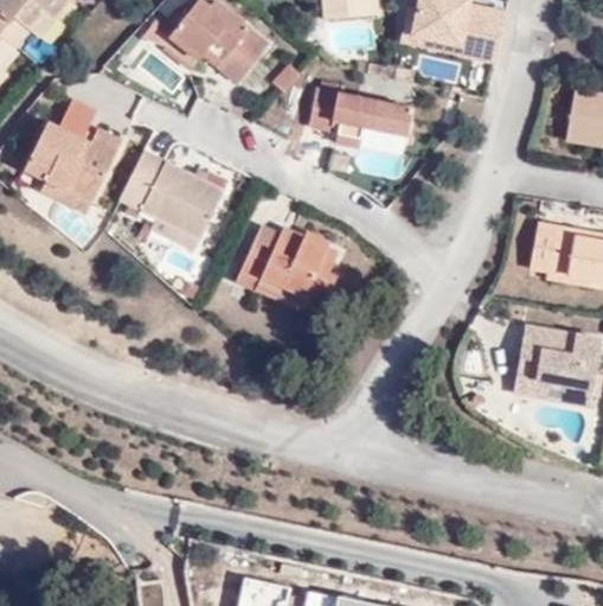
[(0,31),(19,48),(46,11),(56,18),(70,0),(0,0),(0,31)]
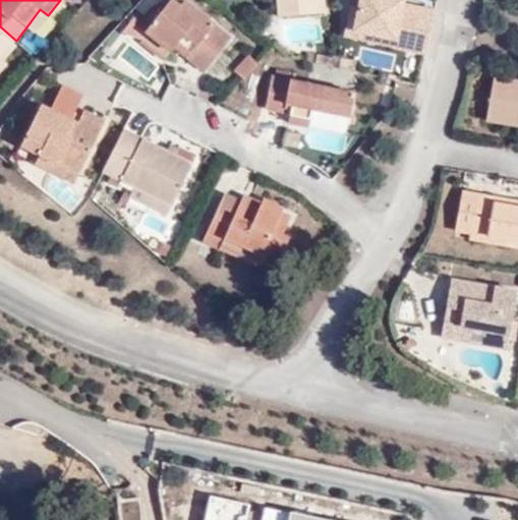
[(163,52),(173,41),(177,35),(193,48),(188,53),(203,65),(228,31),(190,0),(176,0),(175,2),(171,0),(166,0),(150,21),(137,10),(126,24),(163,52)]
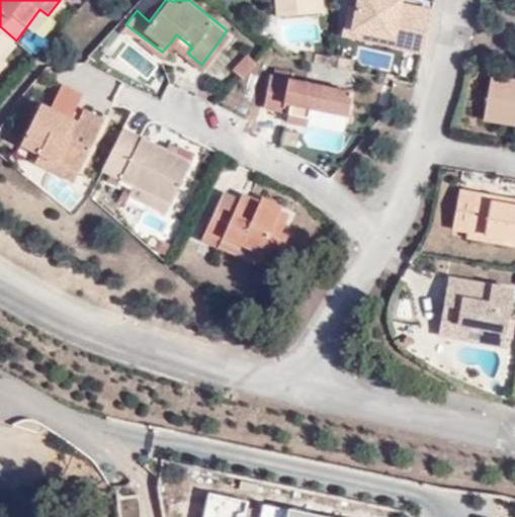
[(272,0),(273,18),(321,15),(319,0),(272,0)]
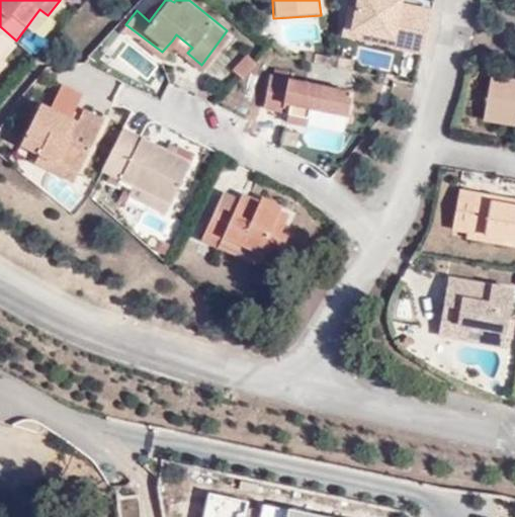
[(353,0),(345,38),(392,49),(393,39),(357,30),(363,0),(353,0)]
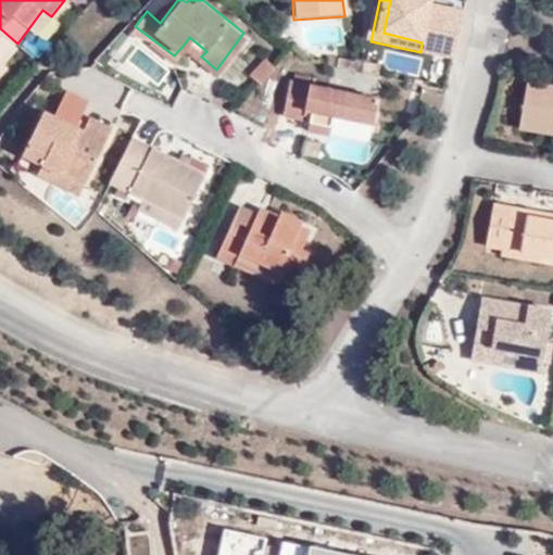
[(420,52),(450,59),(460,15),(434,9),(423,7),(423,0),(390,0),(384,33),(422,42),(420,52)]
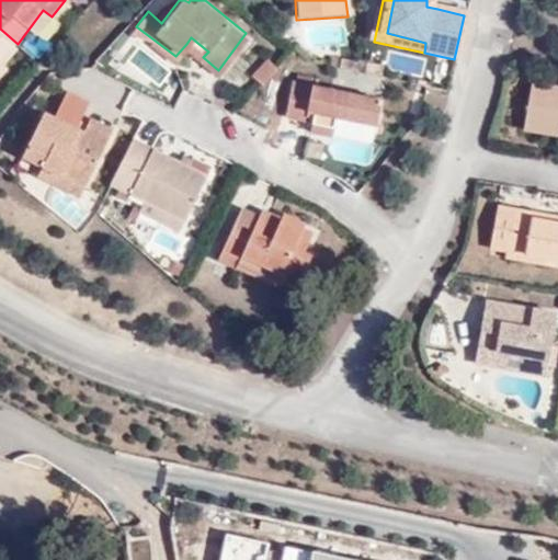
[(437,0),(426,0),(426,7),(437,9),(437,0)]
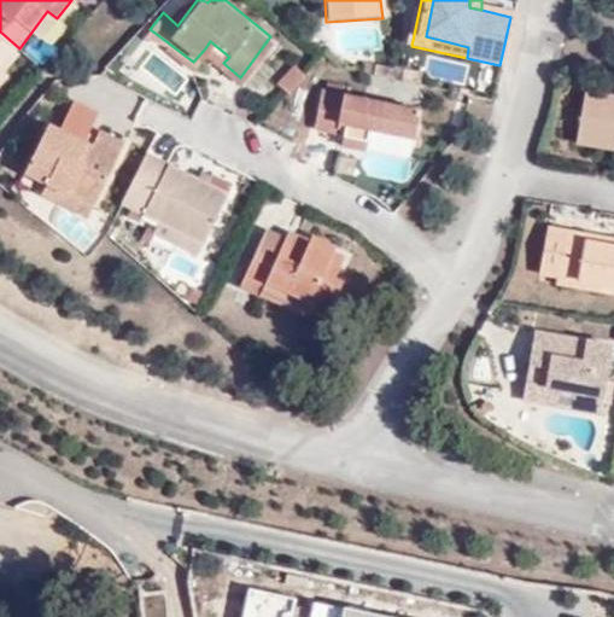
[(9,70),(24,52),(19,48),(0,31),(0,89),(12,75),(9,70)]
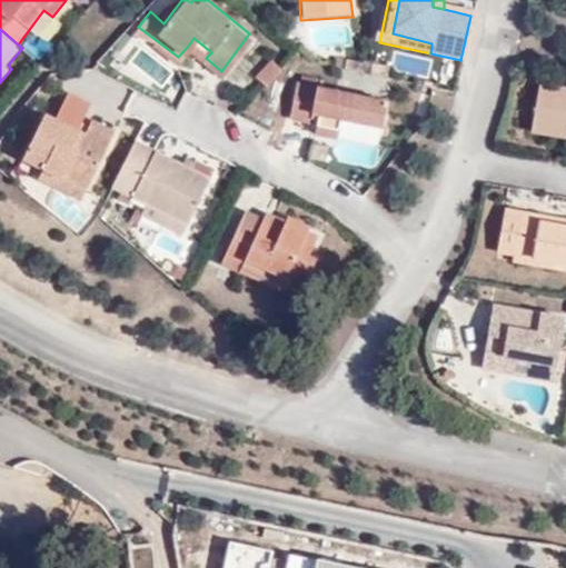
[(194,38),(189,45),(206,58),(211,52),(194,38)]
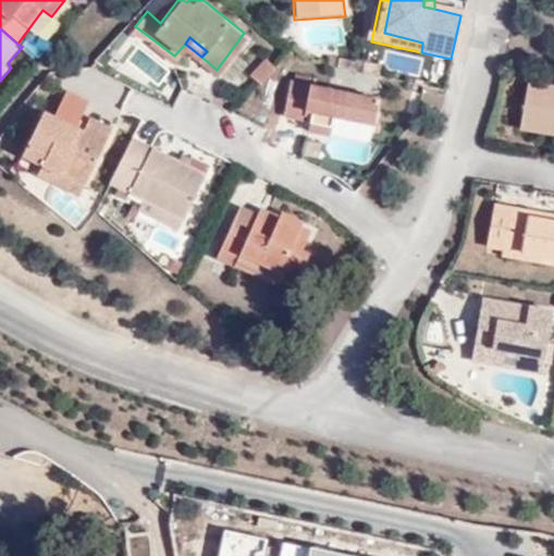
[(383,49),(378,68),(414,76),(418,58),(383,49)]
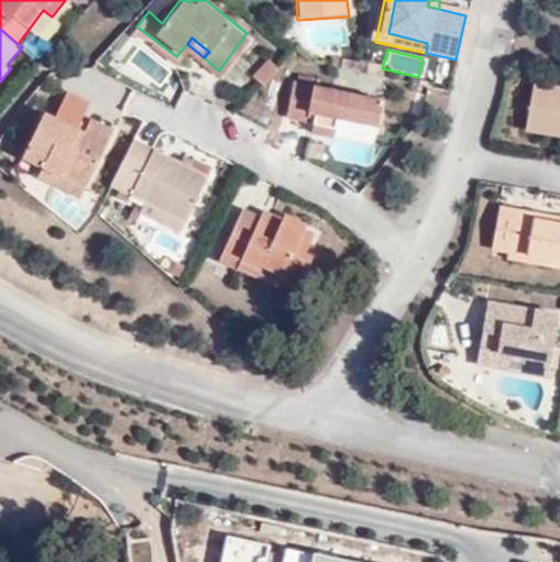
[(273,67),(264,57),(246,74),(257,84),(273,67)]
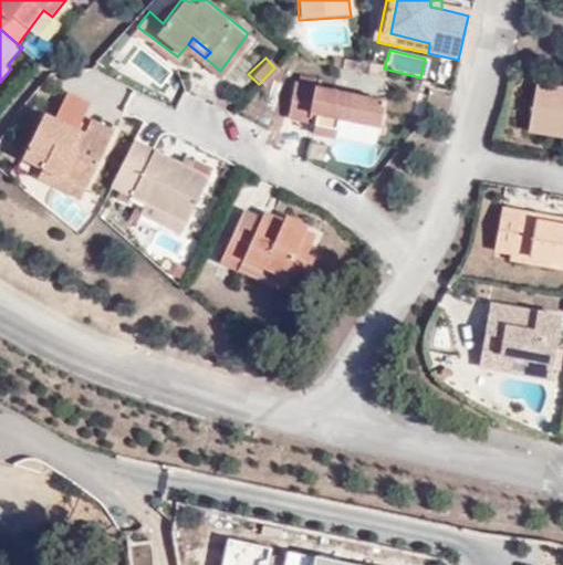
[(562,84),(535,80),(527,129),(562,136),(562,84)]
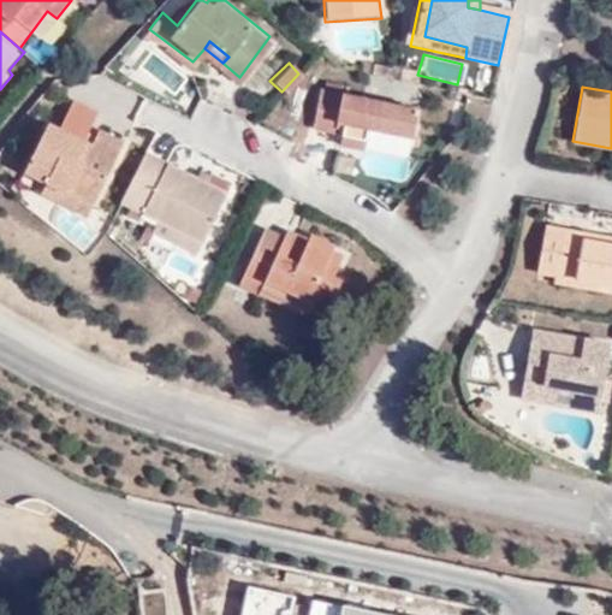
[(368,152),(369,145),(372,132),(417,137),(421,107),(322,93),(316,136),(336,139),(339,128),(356,130),(352,151),(368,152)]
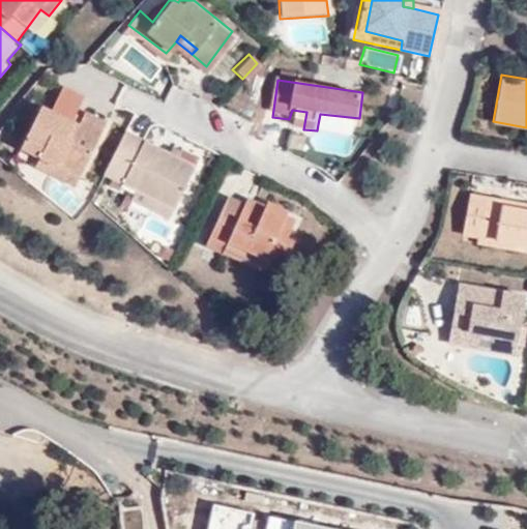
[(109,122),(90,113),(85,123),(74,118),(79,107),(85,94),(66,85),(54,108),(44,103),(26,137),(46,147),(40,157),(81,177),(109,122)]
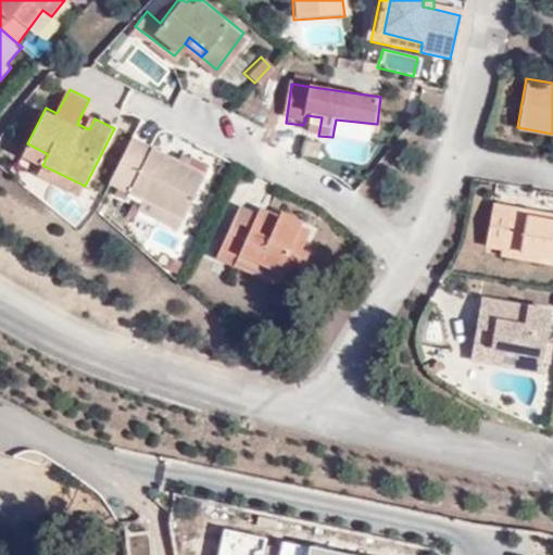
[(89,129),(95,118),(83,112),(77,124),(89,129)]
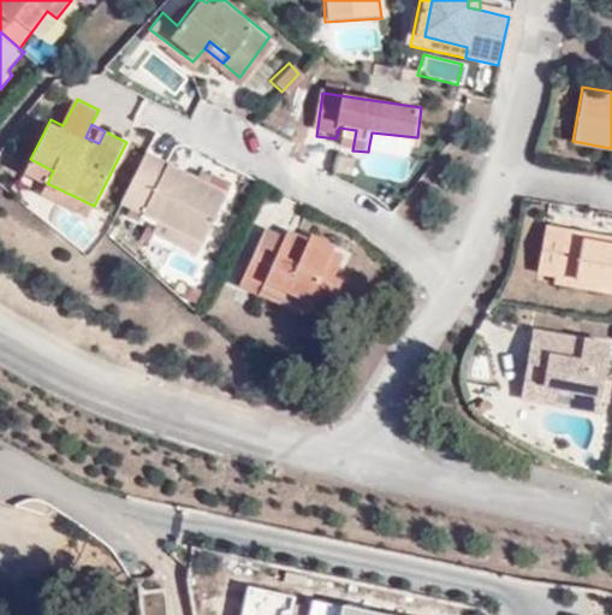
[(372,132),(369,145),(415,152),(417,137),(372,132)]
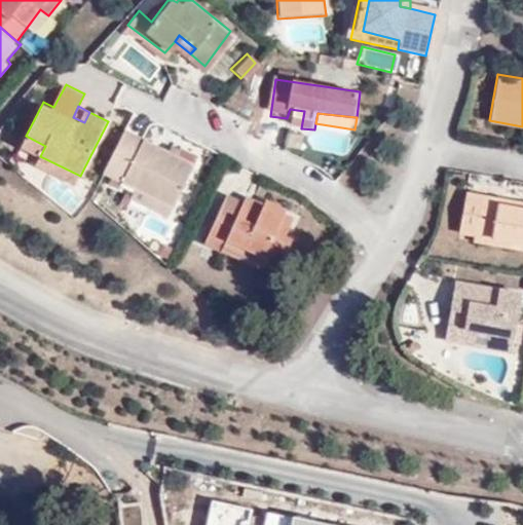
[(124,130),(104,172),(171,207),(192,165),(124,130)]
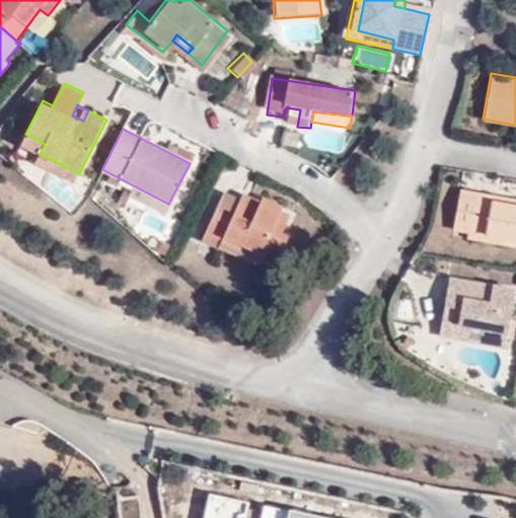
[(45,144),(25,134),(16,153),(35,163),(40,154),(45,144)]
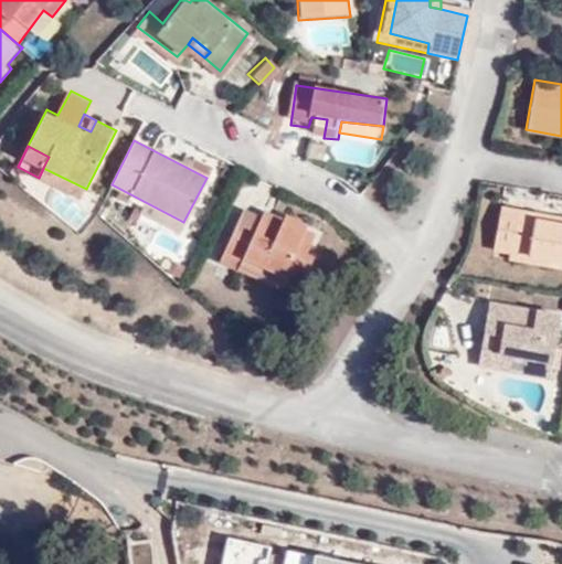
[(81,200),(86,189),(43,168),(39,178),(81,200)]
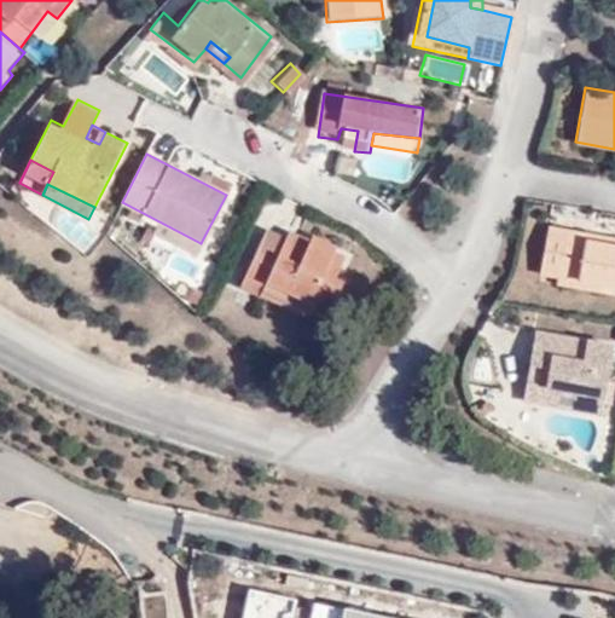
[(201,243),(157,221),(152,231),(195,254),(201,243)]
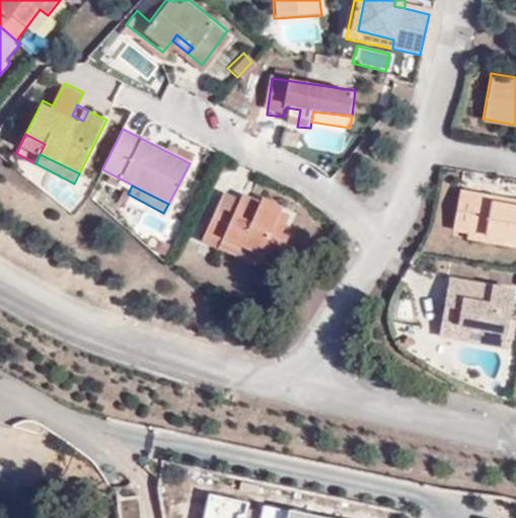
[(511,237),(515,238),(515,202),(487,198),(488,192),(462,188),(455,229),(469,231),(511,237)]
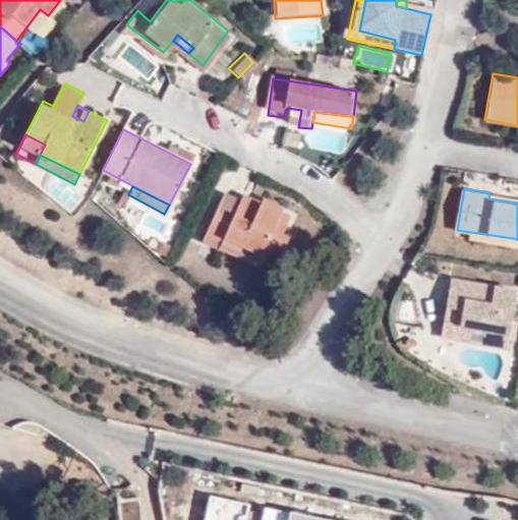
[(199,241),(221,250),(226,240),(259,257),(274,266),(290,235),(283,232),(289,220),(278,215),(279,211),(243,193),(240,198),(226,191),(199,241)]
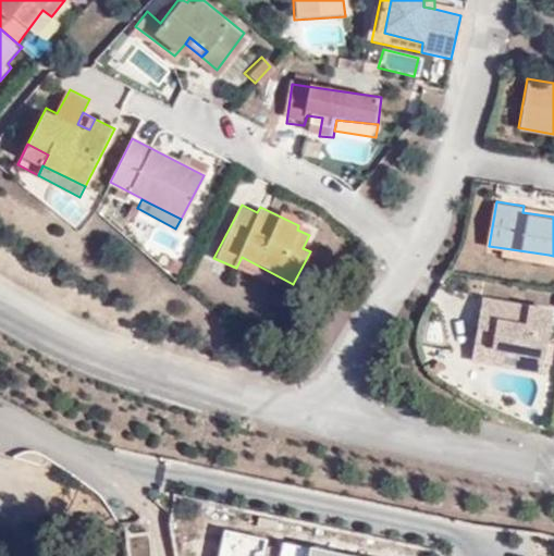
[(549,255),(504,248),(503,255),(506,256),(505,260),(546,268),(549,255)]
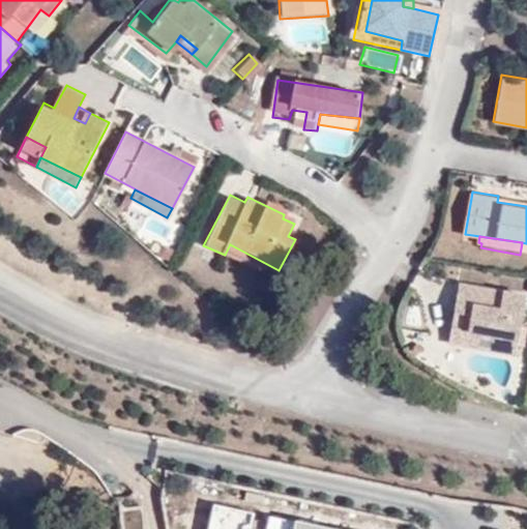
[(230,244),(225,255),(259,271),(263,262),(230,244)]
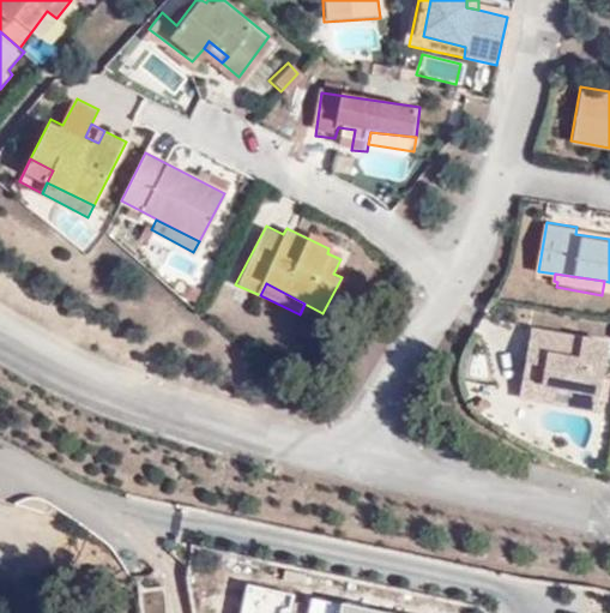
[(531,331),(525,377),(573,384),(571,396),(602,400),(609,346),(531,331)]
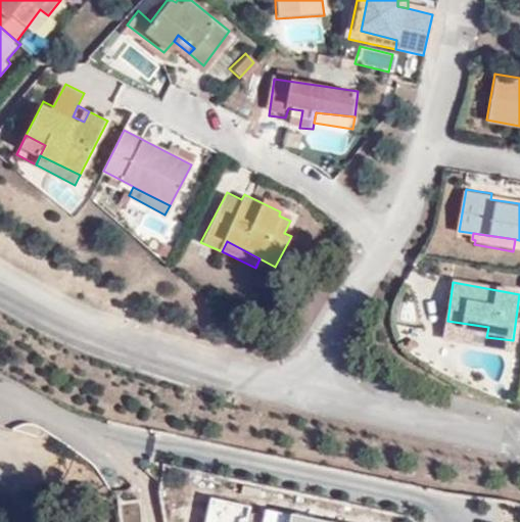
[(488,327),(447,321),(444,337),(485,343),(486,337),(488,327)]
